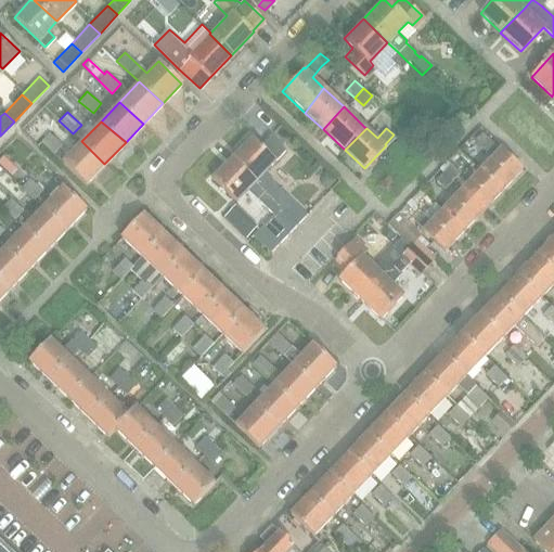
[(490,156),(479,168),(502,189),(520,169),(489,139),(481,130),(473,139),(481,146),(481,148),(490,156)]
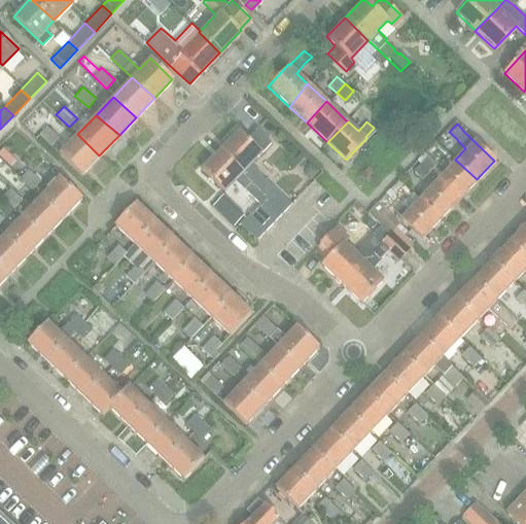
[(38,133),(50,145),(59,135),(46,125),(38,133)]
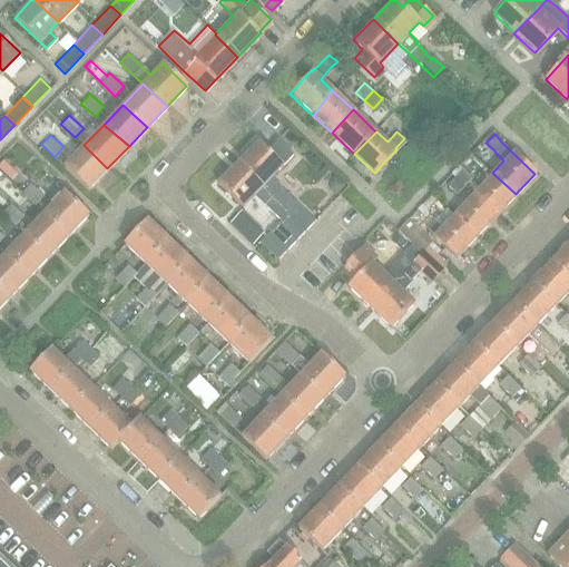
[(256,140),(236,162),(261,185),(271,195),(278,186),(268,176),(291,154),(276,139),(266,150),(256,140)]
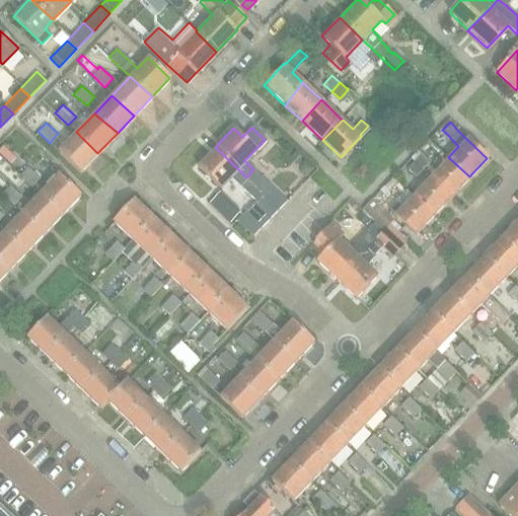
[(97,153),(76,132),(59,151),(80,171),(97,153)]
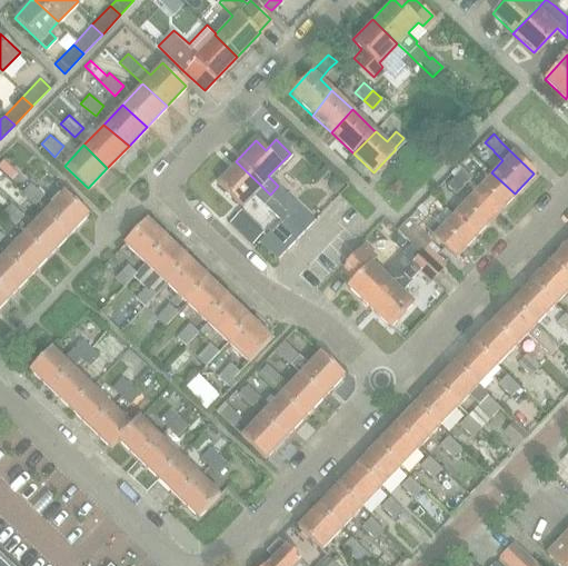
[(3,159),(0,162),(0,168),(10,178),(16,171),(3,159)]
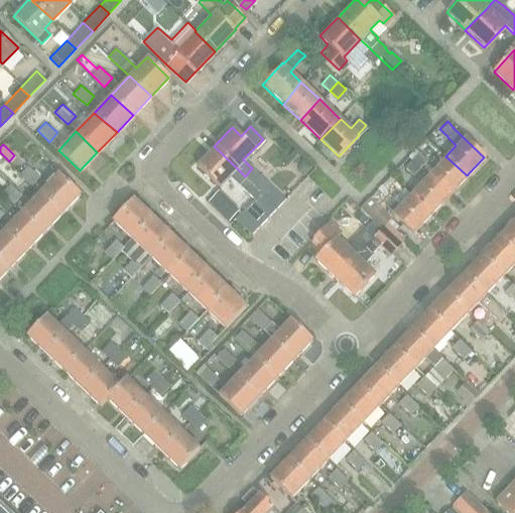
[(214,146),(197,164),(218,185),(229,173),(238,182),(245,176),(236,167),(214,146)]
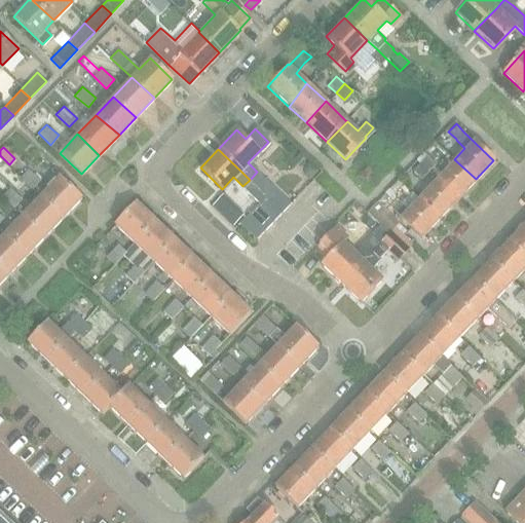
[(426,154),(419,162),(428,171),(436,162),(426,154)]
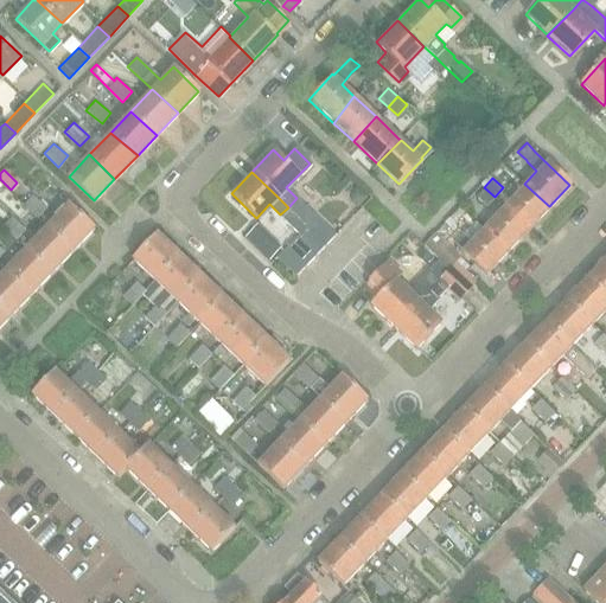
[(524,184),(503,205),(528,228),(549,206),(524,184)]
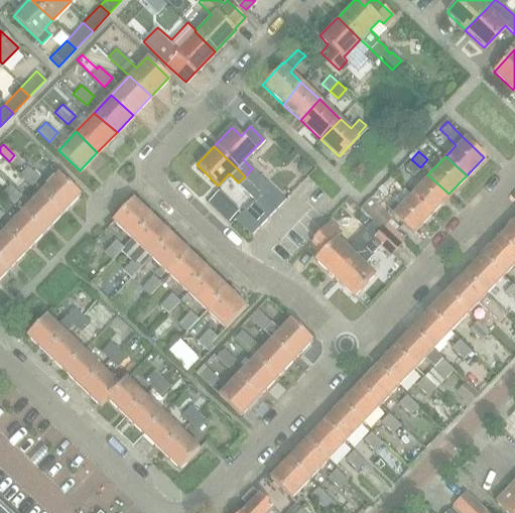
[(411,159),(404,166),(412,174),(420,167),(411,159)]
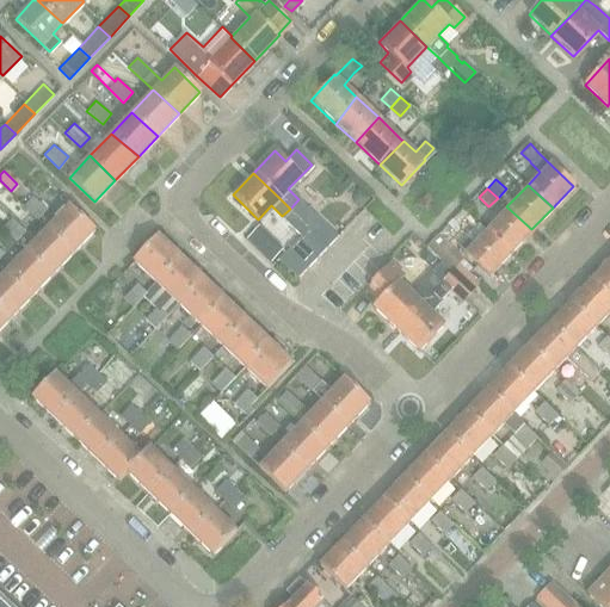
[(23,204),(37,218),(45,209),(31,194),(23,204)]
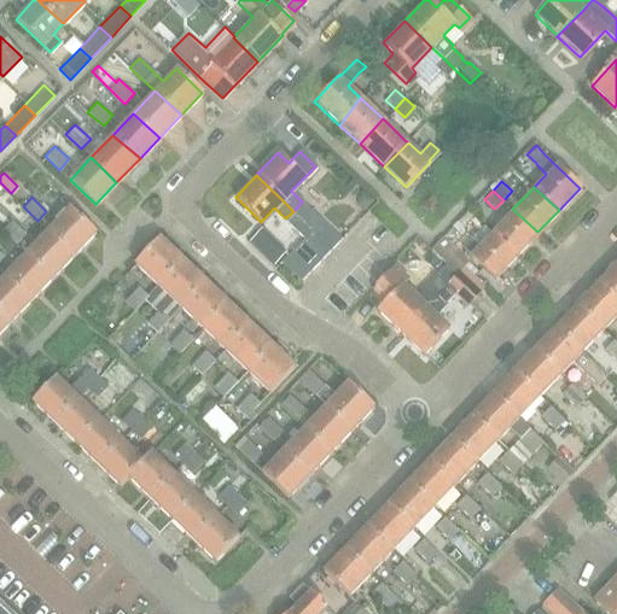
[(302,202),(294,211),(312,229),(310,231),(330,249),(339,238),(302,202)]
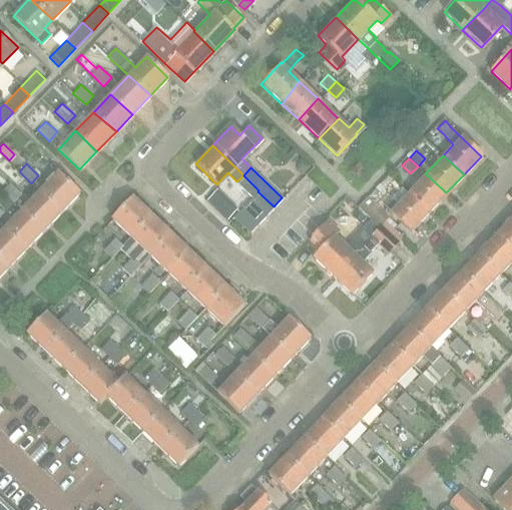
[(56,171),(40,189),(62,208),(78,192),(56,171)]
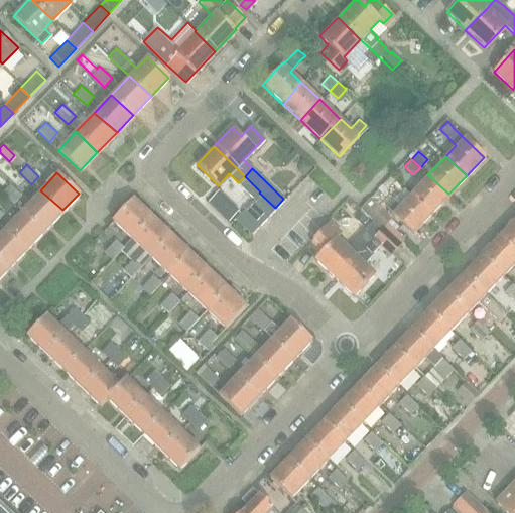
[(427,174),(411,193),(431,213),(448,194),(427,174)]
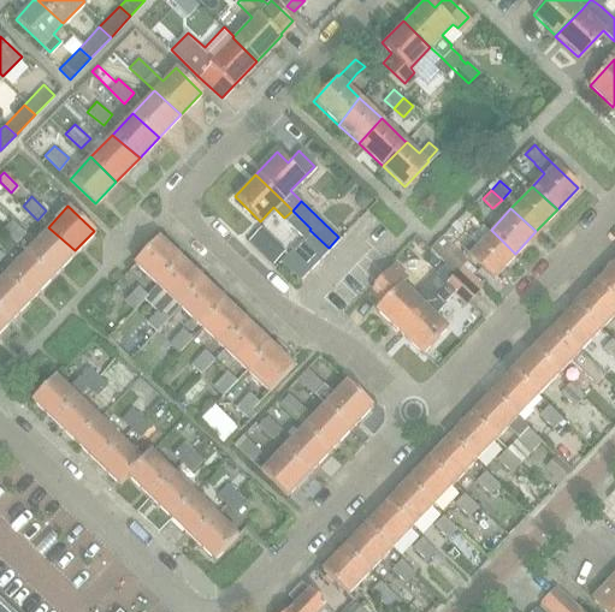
[(293,211),(284,218),(302,236),(303,237),(309,230),(311,229),(293,211)]
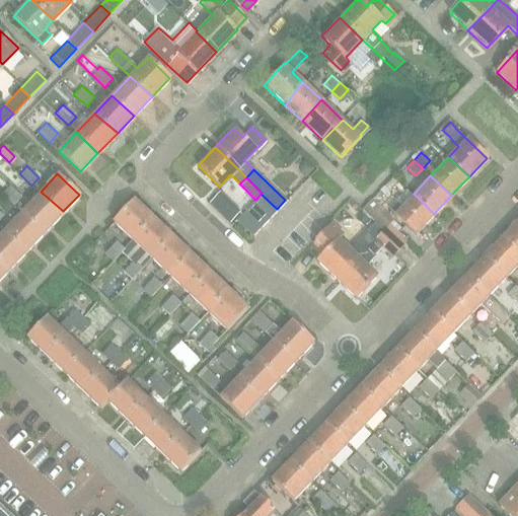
[(1,192),(13,204),(21,196),(8,183),(1,192)]
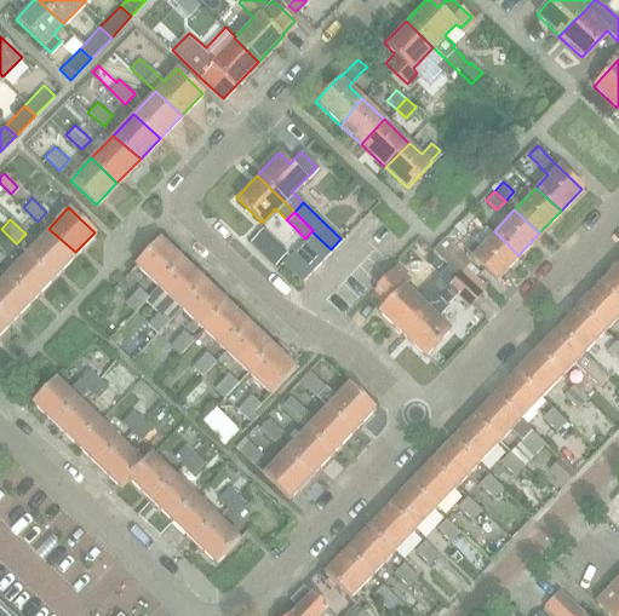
[(49,229),(27,252),(53,276),(75,252),(49,229)]
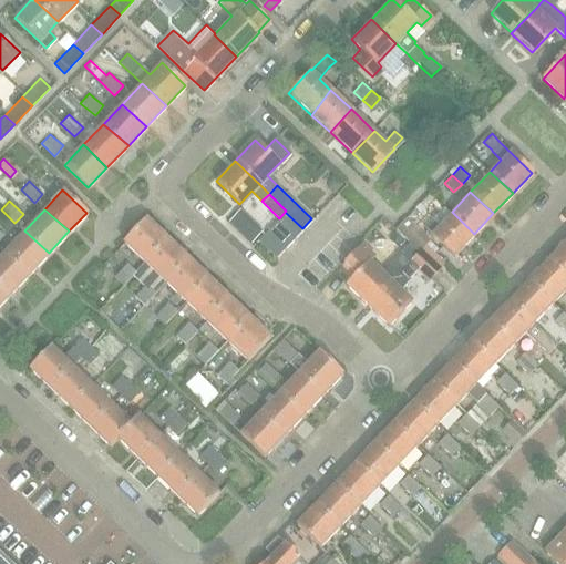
[(278,217),(275,222),(292,238),(302,228),(285,212),(279,218),(278,217)]
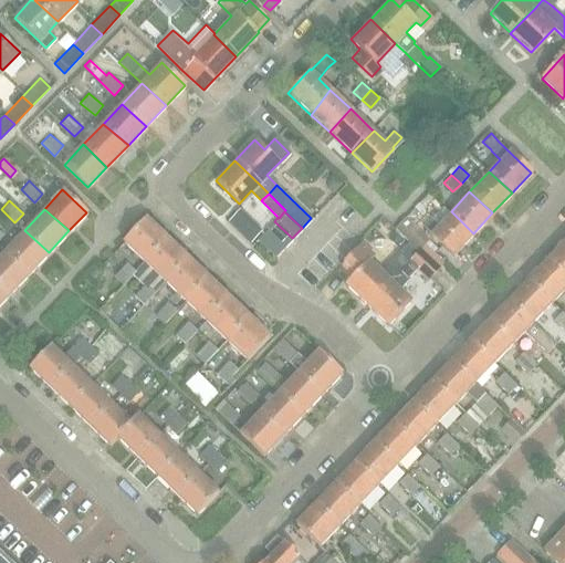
[(473,233),(451,211),(438,226),(428,216),(420,225),(451,254),(473,233)]
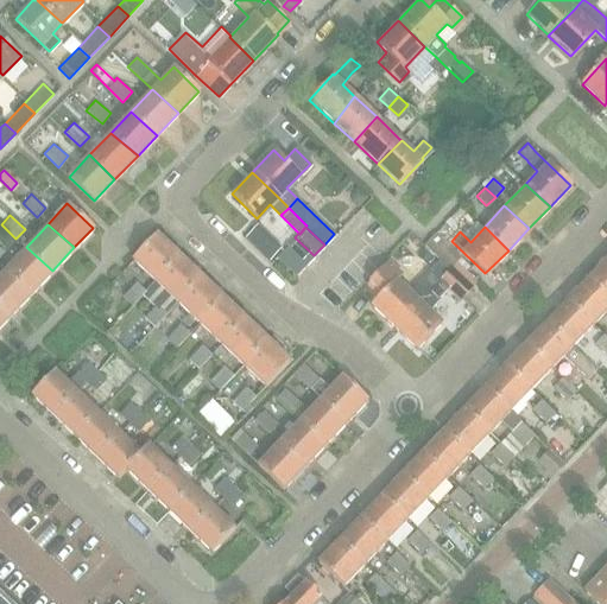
[(132,258),(155,280),(181,256),(156,234),(132,258)]
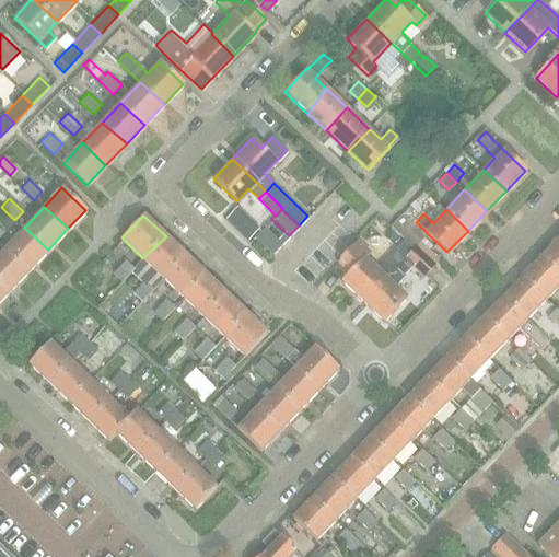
[(398,216),(389,224),(391,225),(398,233),(402,236),(410,228),(398,216)]
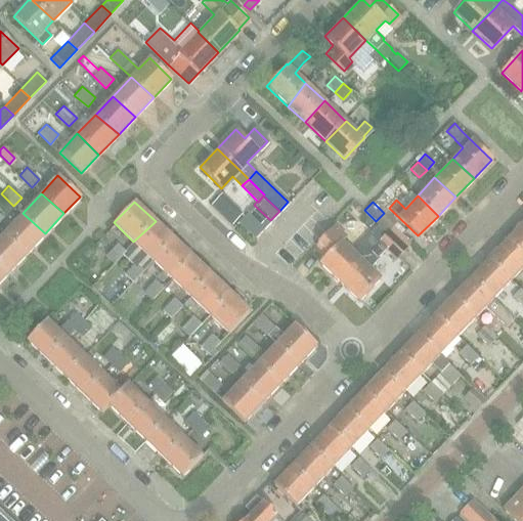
[(231,205),(220,216),(229,224),(240,213),(231,205)]
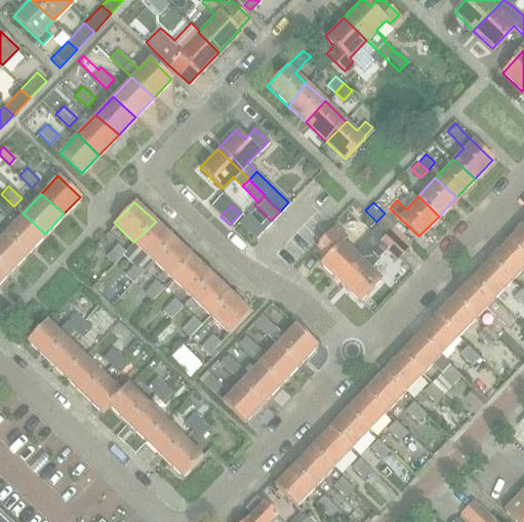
[(254,205),(246,213),(263,229),(271,221),(254,205)]
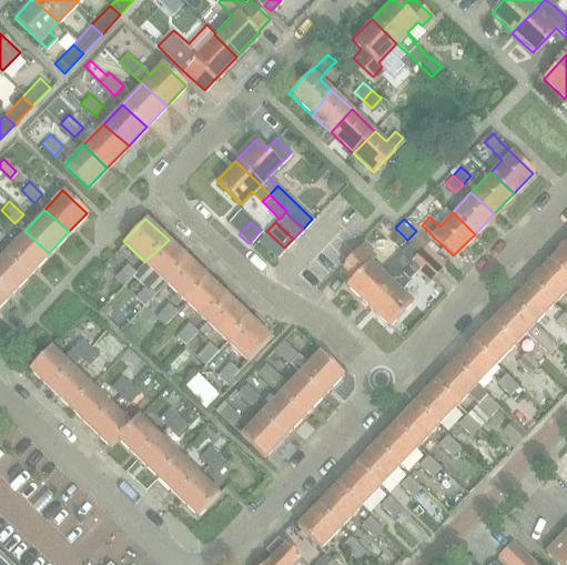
[(396,229),(388,238),(396,244),(404,236),(396,229)]
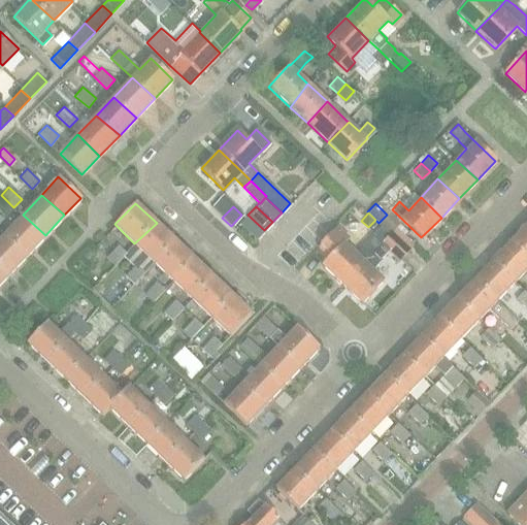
[(23,215),(5,232),(27,254),(45,235),(23,215)]
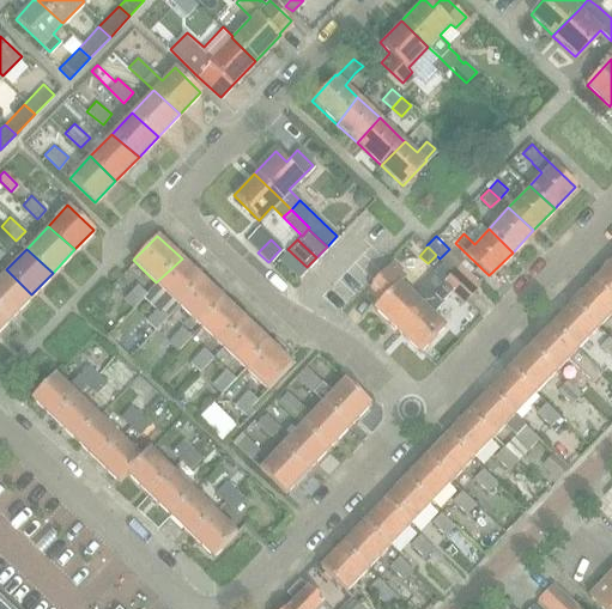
[(307,267),(288,249),(279,257),(298,276),(307,267)]
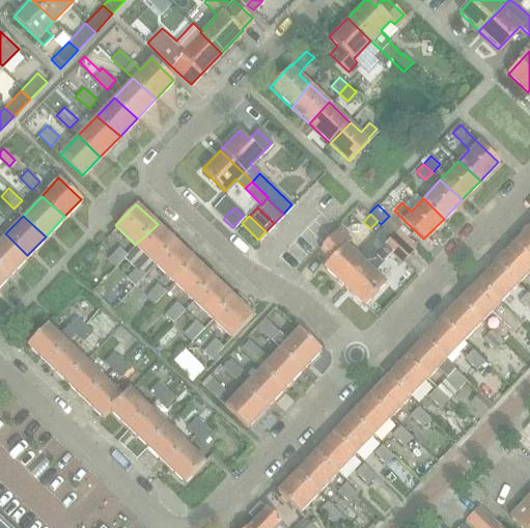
[(135,246),(124,257),(135,267),(138,264),(145,272),(154,262),(175,242),(169,237),(167,233),(157,224),(135,246)]
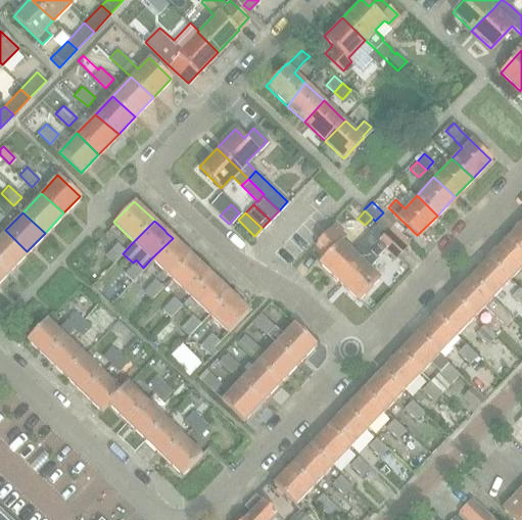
[(521,222),(504,240),(521,258),(521,222)]
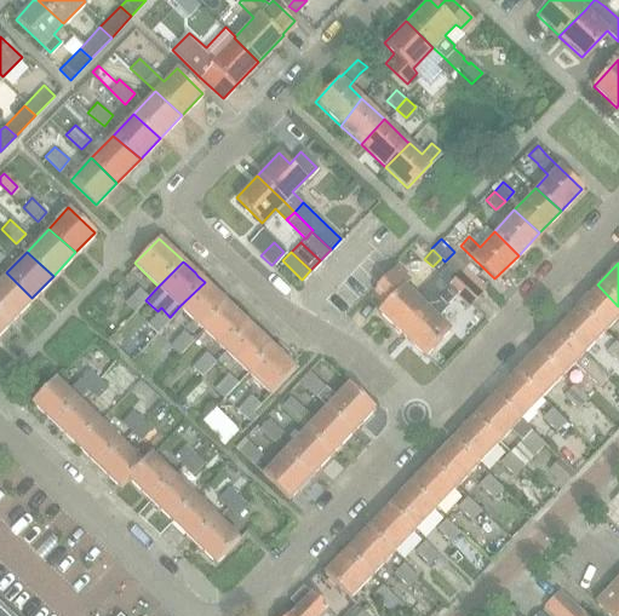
[(446,285),(401,333),(423,355),(448,328),(436,316),(446,305),(445,305),(456,293),(468,305),(480,292),(486,286),(465,265),(459,271),(457,274),(446,285)]
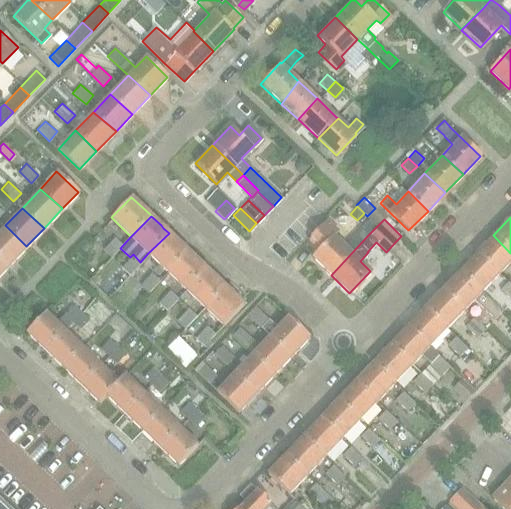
[(327,220),(308,240),(318,250),(312,257),(331,275),(368,235),(361,228),(344,245),(333,235),(338,231),(327,220)]
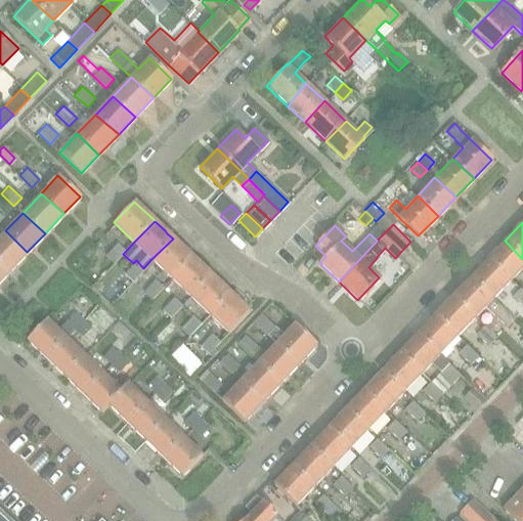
[(5,230),(0,235),(0,264),(8,271),(27,252),(5,230)]
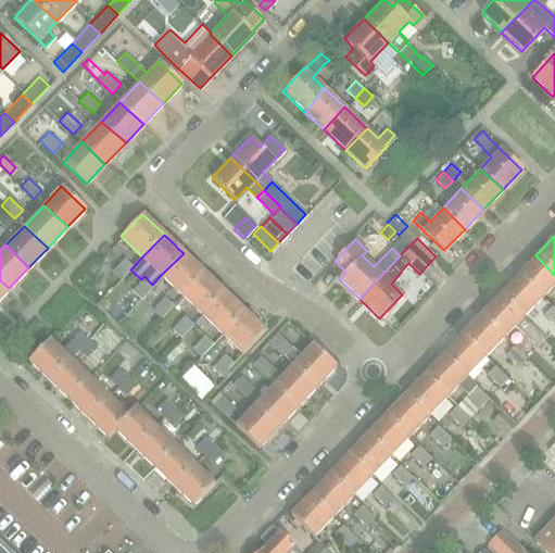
[(161,275),(183,296),(203,273),(184,253),(161,275)]
